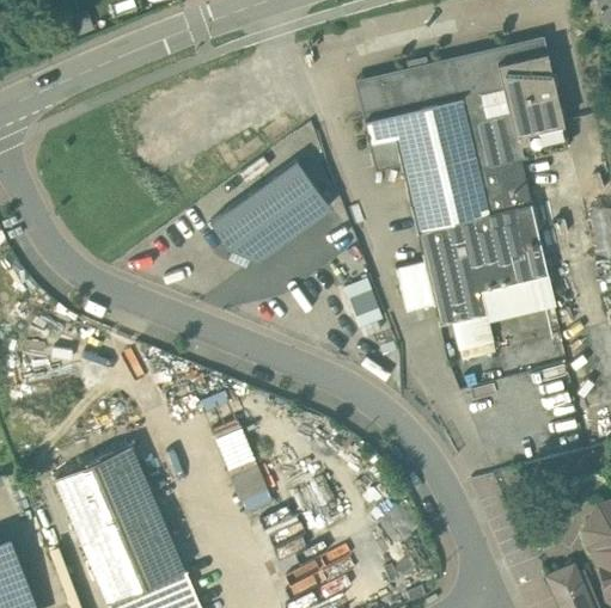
[(610,0),(597,0),(604,31),(610,29),(610,0)]
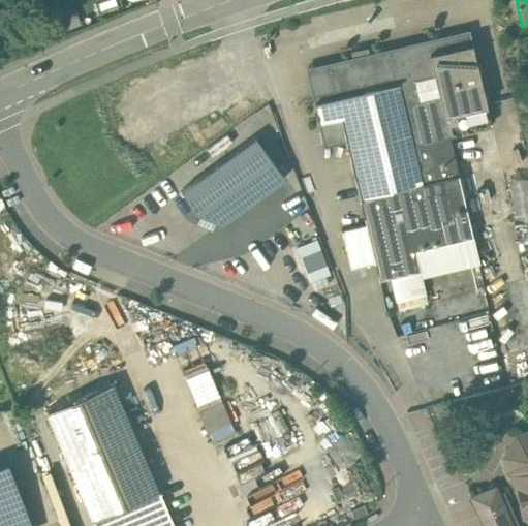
[(469,33),(308,71),(311,85),(317,84),(347,67),(354,74),(386,58),(393,65),(425,49),(432,57),(463,39),(470,48),(472,47),(469,33)]
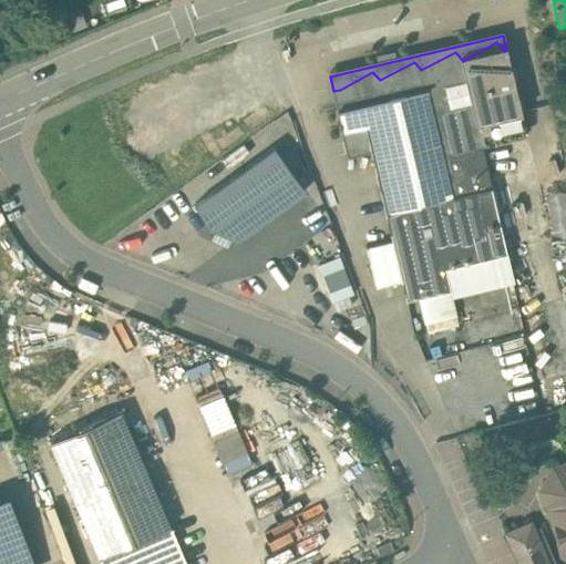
[(455,52),(421,70),(414,62),(380,80),(372,72),(340,90),(333,91),(345,136),(433,115),(443,157),(483,149),(485,149),(480,126),(521,116),(526,139),(528,139),(512,69),(506,50),(504,51),(496,42),(463,61),(455,52)]
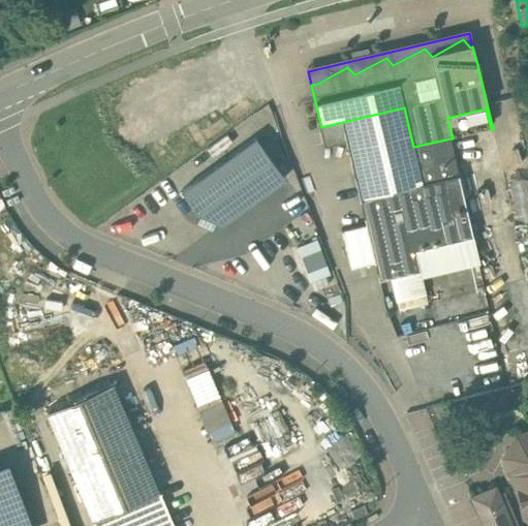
[(404,107),(321,127),(327,148),(346,143),(361,202),(423,187),(413,147),(404,107)]
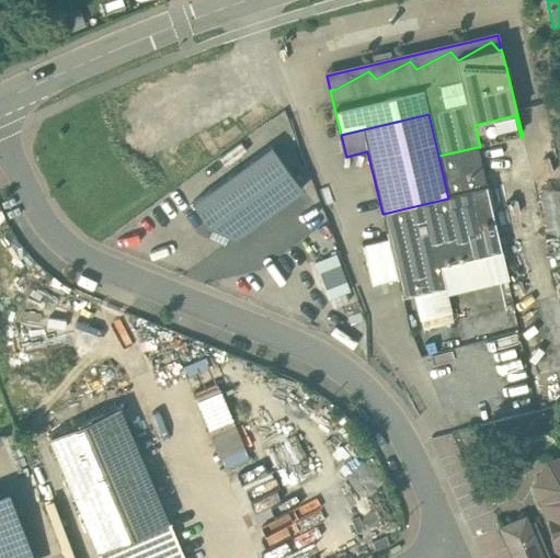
[(448,198),(383,214),(402,299),(446,288),(441,268),(503,253),(478,147),(438,156),(448,198)]
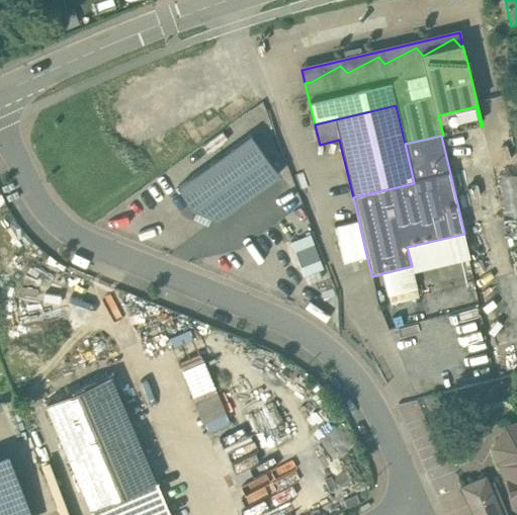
[(225,157),(178,190),(193,209),(218,222),(280,177),(252,138),(225,157)]
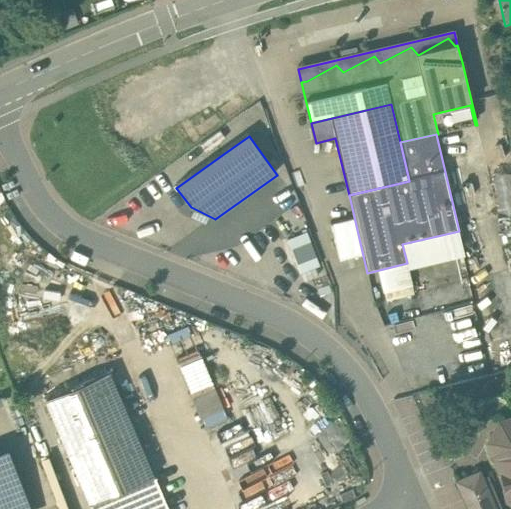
[(510,148),(487,152),(498,220),(510,217),(510,148)]
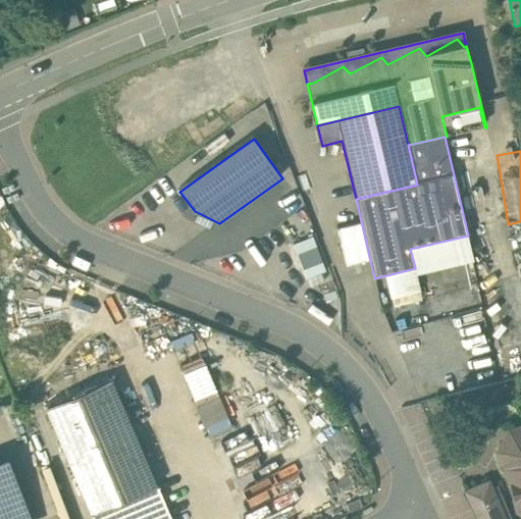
[(313,240),(294,247),(307,281),(326,273),(313,240)]
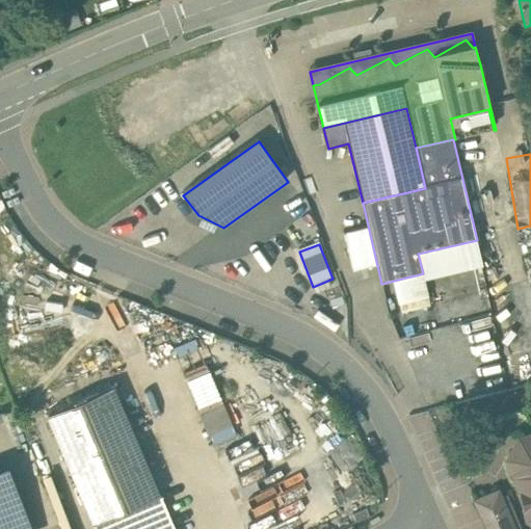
[(188,372),(203,408),(227,399),(213,363),(188,372)]
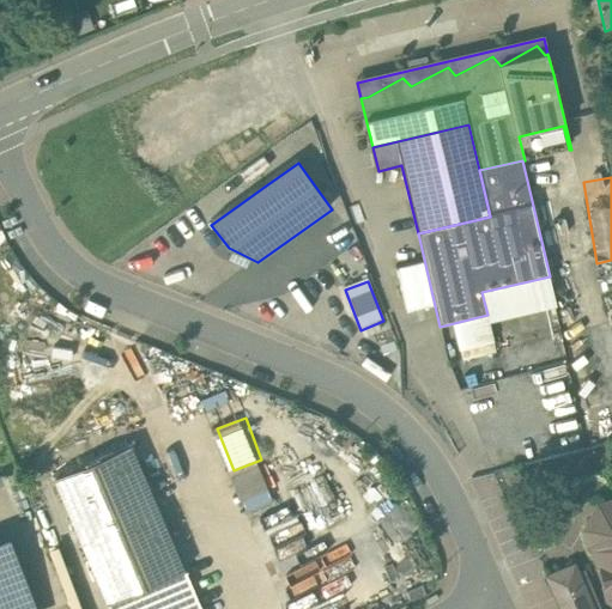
[(132,446),(55,479),(83,544),(151,516),(159,512),(132,446)]
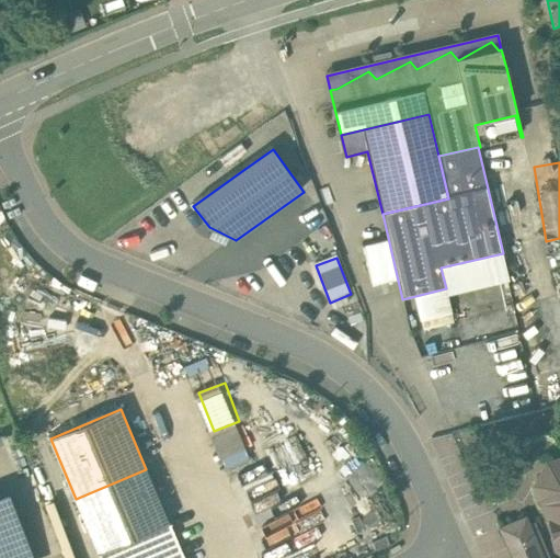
[(559,462),(550,466),(537,487),(540,500),(546,503),(558,550),(559,551),(559,462)]
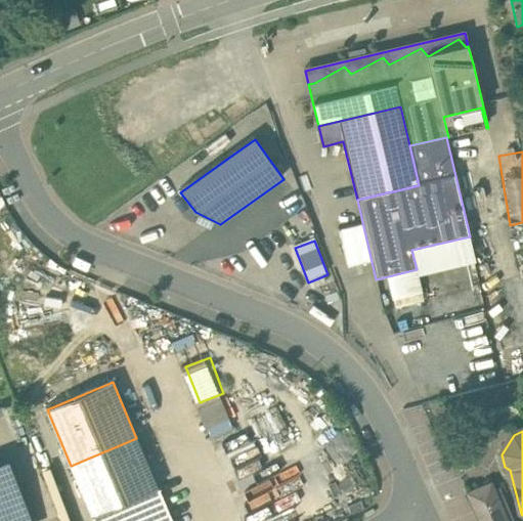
[(129,441),(71,466),(92,517),(150,492),(129,441)]
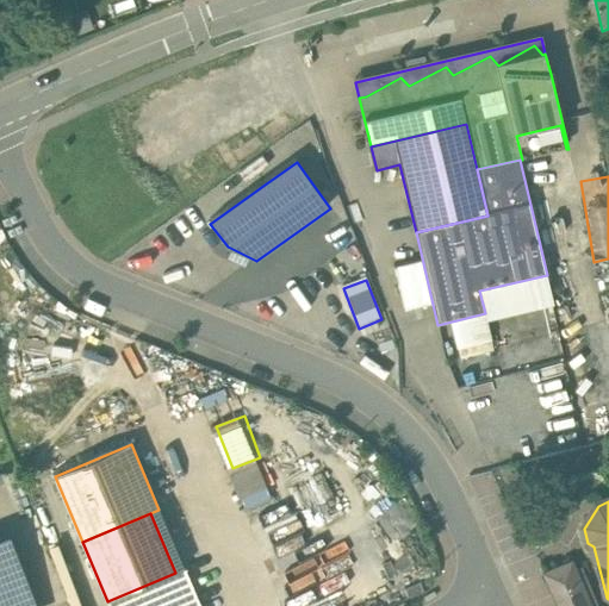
[(28,605),(4,544),(0,544),(0,605),(28,605)]
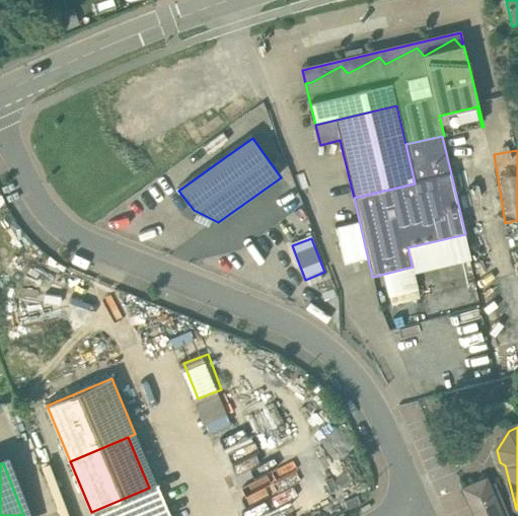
[(502,515),(487,480),(463,490),(474,515),(502,515)]
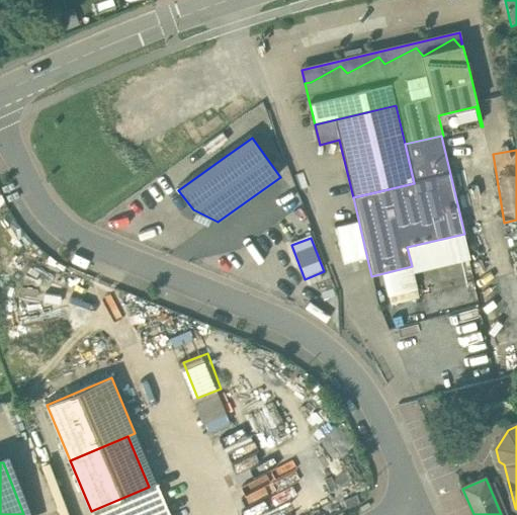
[(149,487),(91,511),(92,514),(161,514),(159,509),(166,506),(157,484),(149,487)]
